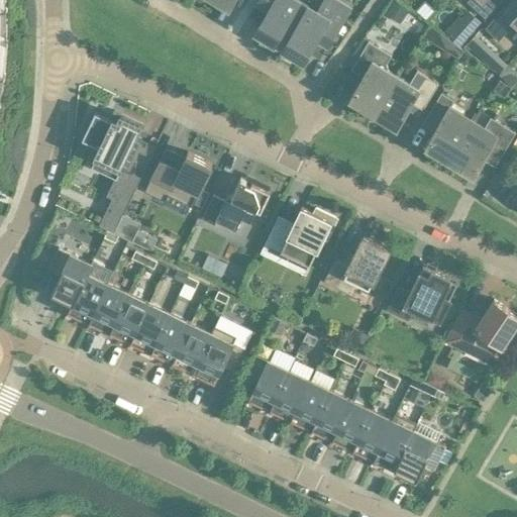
[(280,42),(303,4),(295,0),(257,0),(271,7),(257,28),(261,30),(259,34),(271,41),(273,38),(280,42)]
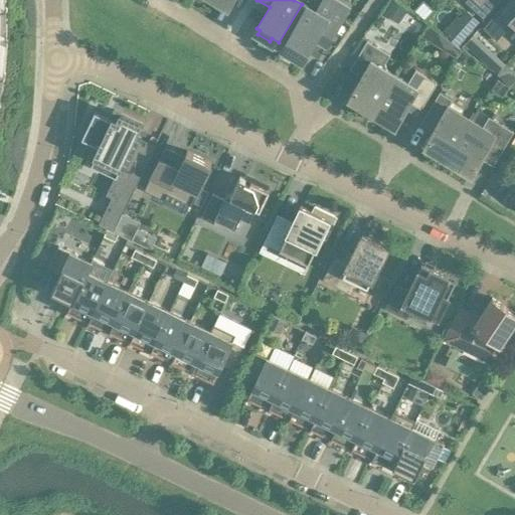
[(322,0),(315,12),(302,4),(279,42),(287,46),(284,50),(297,58),(300,54),(303,56),(316,36),(328,43),(348,9),(333,0),(322,0)]
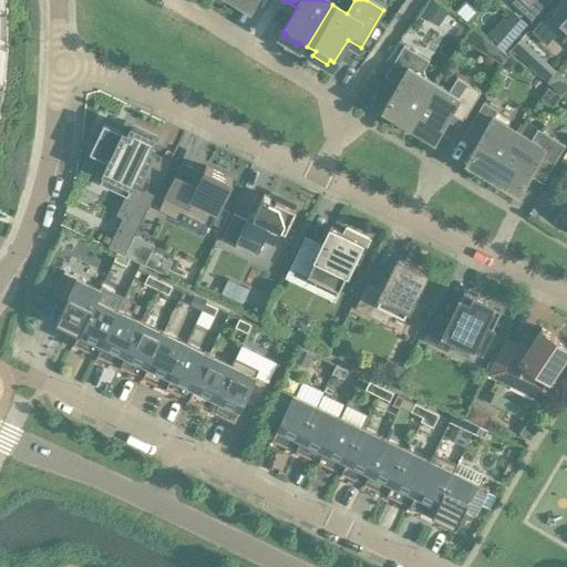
[(513,0),(513,1),(532,19),(548,0),(513,0)]
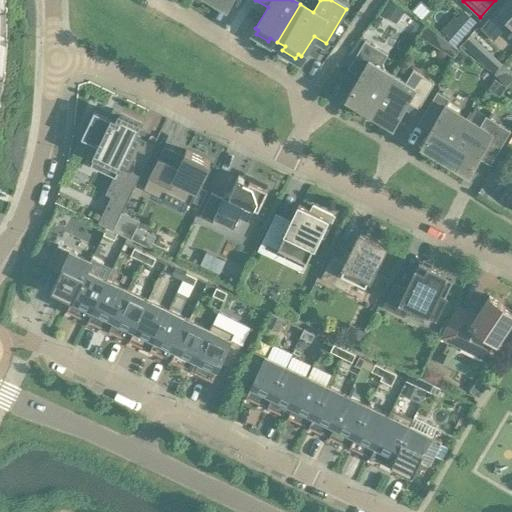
[(511,25),(511,0),(505,0),(480,27),(494,40),(509,23),(511,25)]
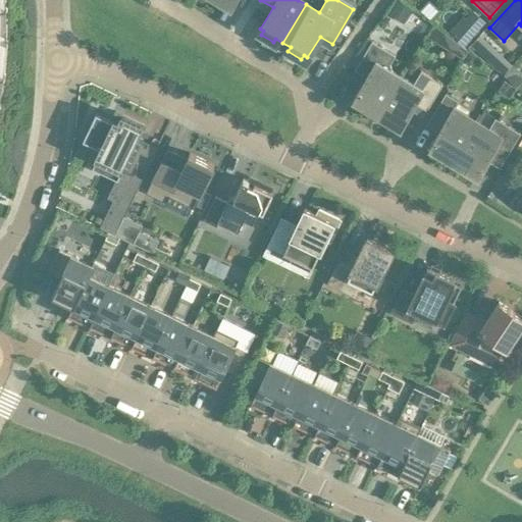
[(378,113),(401,75),(393,70),(390,63),(396,55),(372,41),(355,69),(367,76),(354,99),(358,101),(355,105),(368,113),(370,109),(378,113)]
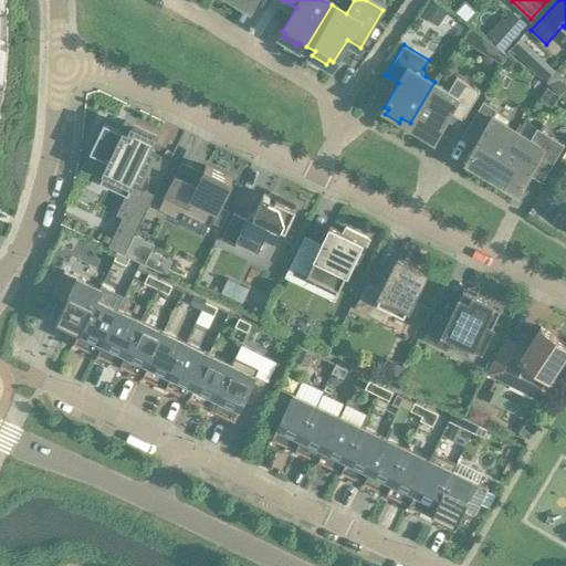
[(449,91),(435,82),(410,123),(419,128),(416,133),(429,140),(431,136),(435,138),(450,112),(463,119),(481,91),(457,76),(449,91)]
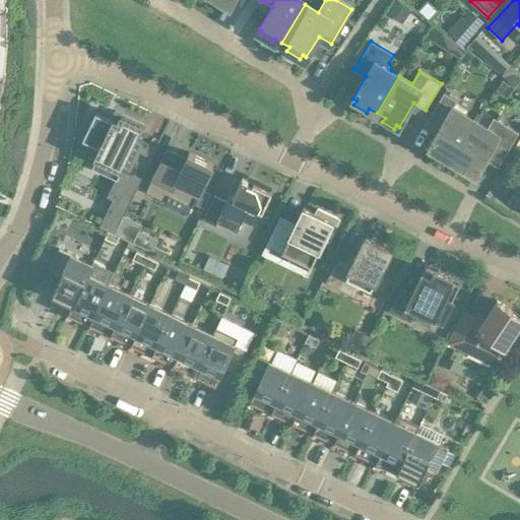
[(453,159),(476,121),(453,107),(457,101),(444,92),(432,114),(443,120),(429,144),(432,146),(430,150),(441,156),(443,153),(453,159)]
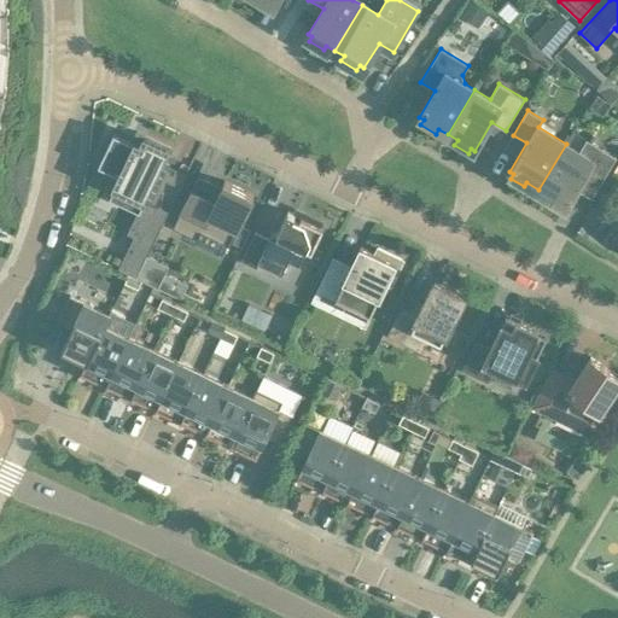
[(136,278),(170,209),(170,208),(157,202),(173,170),(163,165),(172,150),(145,136),(141,145),(132,140),(114,132),(98,164),(121,175),(115,185),(116,186),(120,187),(145,199),(129,233),(136,235),(120,269),(136,278)]
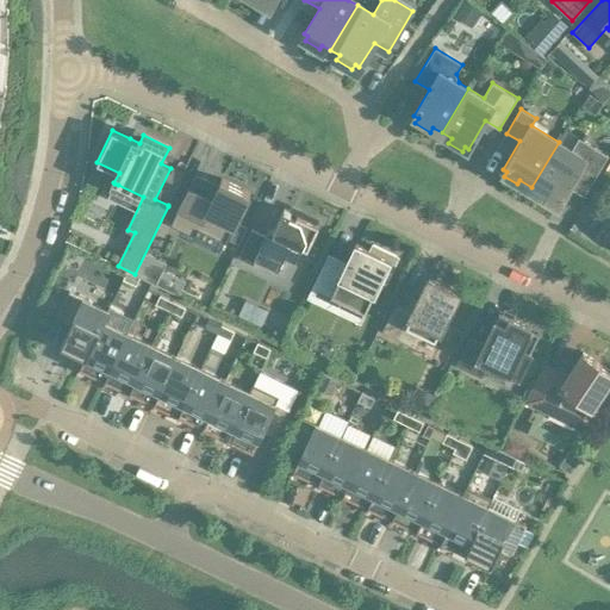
[(572,149),(559,142),(531,187),(560,204),(573,182),(587,192),(609,155),(579,137),(572,149)]
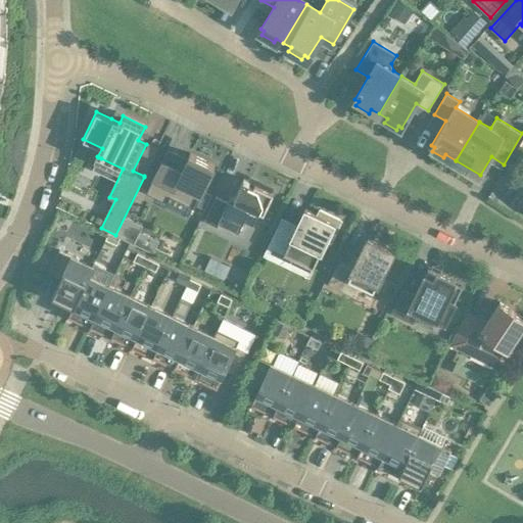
[(147,192),(168,202),(171,196),(194,207),(215,164),(190,153),(182,170),(162,160),(147,192)]
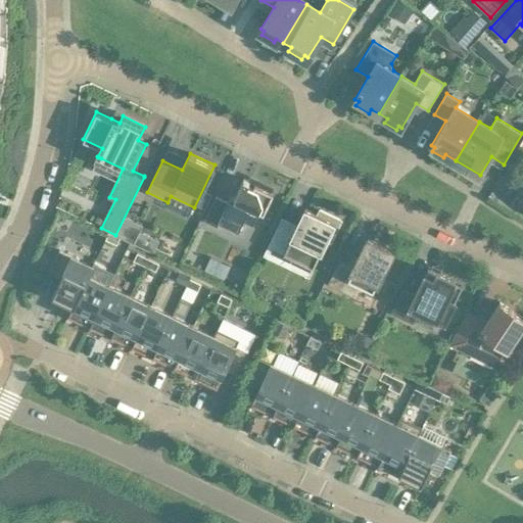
[(220,222),(239,231),(244,219),(253,224),(259,211),(264,214),(274,193),(243,179),(234,198),(230,196),(227,202),(216,196),(204,221),(217,227),(220,222)]
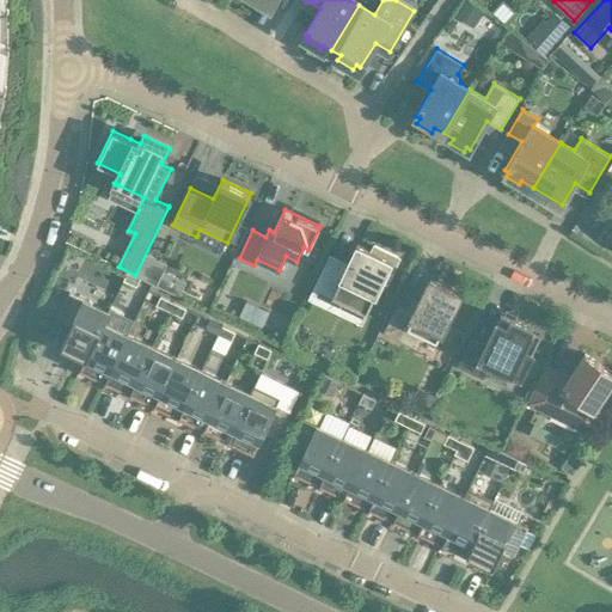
[(367,312),(383,280),(387,282),(399,257),(374,245),(372,251),(357,244),(343,274),(326,265),(311,298),(338,311),(343,300),(367,312)]
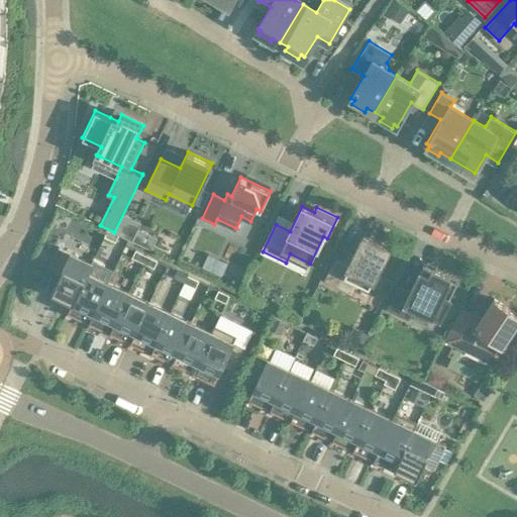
[(115,242),(119,234),(108,229),(104,237),(115,242)]
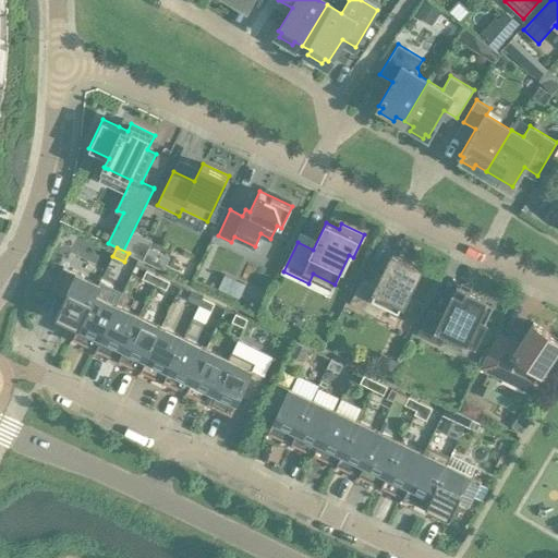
[(377,271),(373,281),(363,276),(350,302),(379,317),(386,304),(398,311),(419,267),(392,254),(383,274),(377,271)]
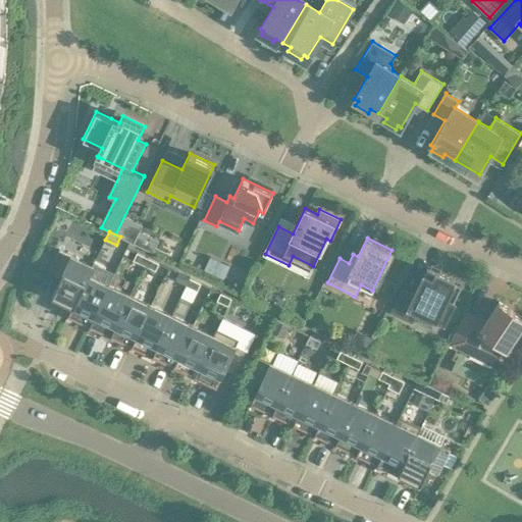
[(69,314),(93,266),(59,250),(48,273),(60,278),(52,295),(73,305),(68,314),(69,314)]
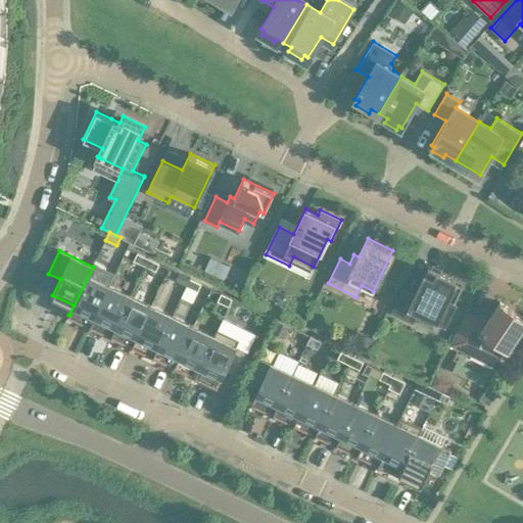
[(145,266),(148,258),(137,253),(134,260),(145,266)]
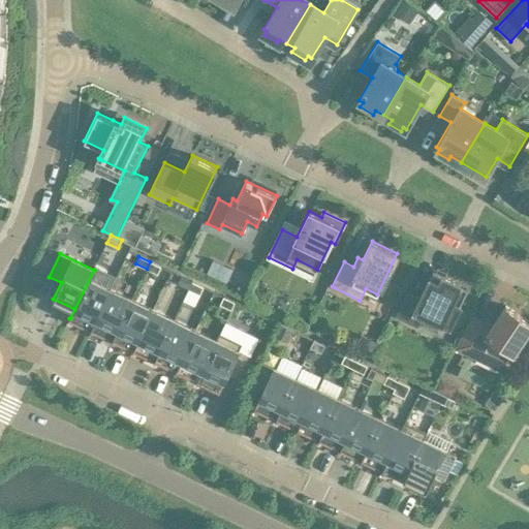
[(150,261),(147,269),(158,275),(161,267),(150,261)]
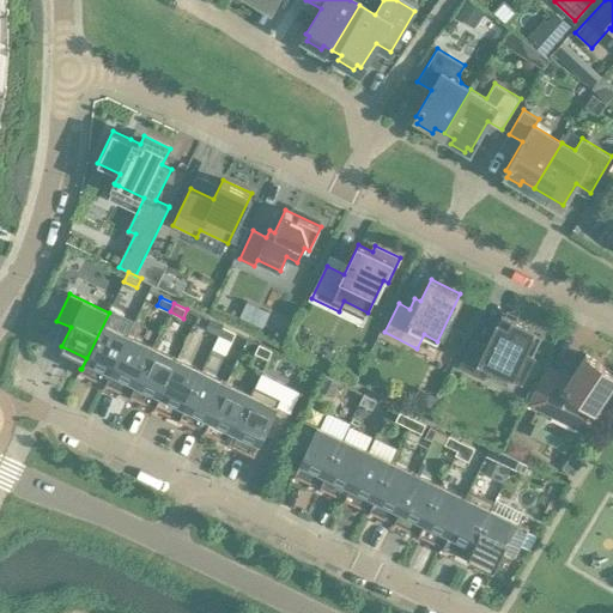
[(109,313),(82,369),(107,381),(128,335),(104,323),(110,313),(109,313)]
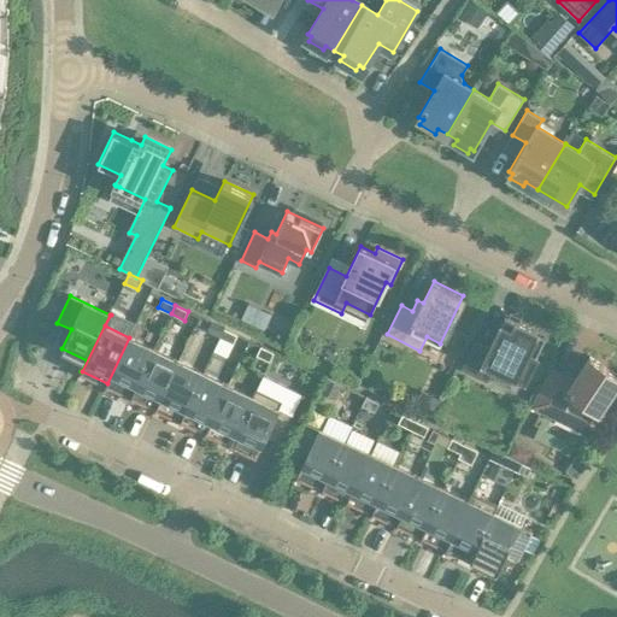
[(526,381),(536,358),(527,353),(538,331),(505,316),(489,348),(476,342),(464,368),(487,380),(494,366),(526,381)]
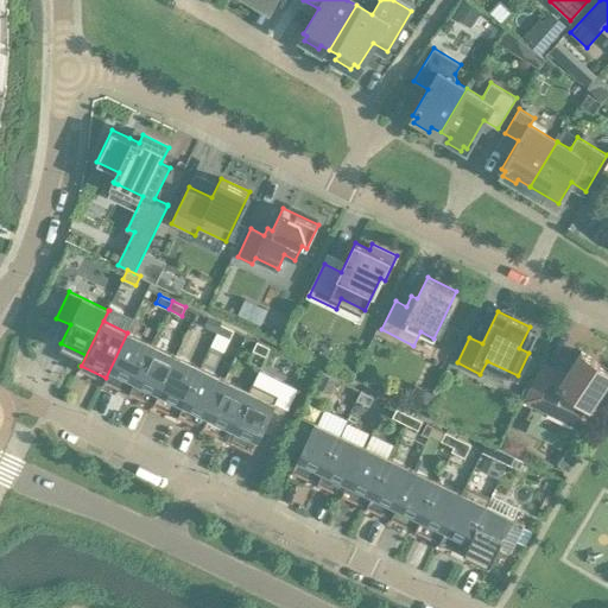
[(217,333),(221,324),(208,318),(204,327),(217,333)]
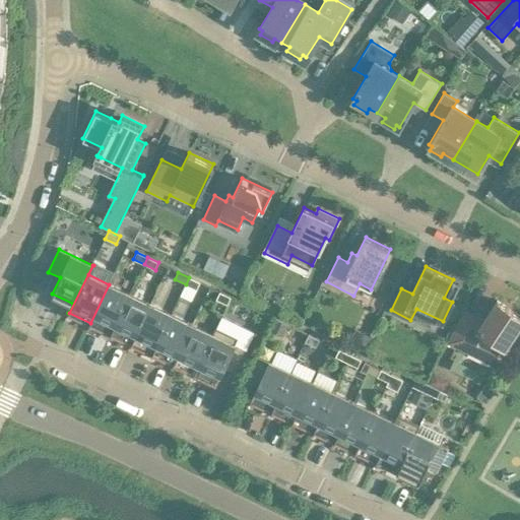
[(189,277),(186,284),(197,289),(200,282),(189,277)]
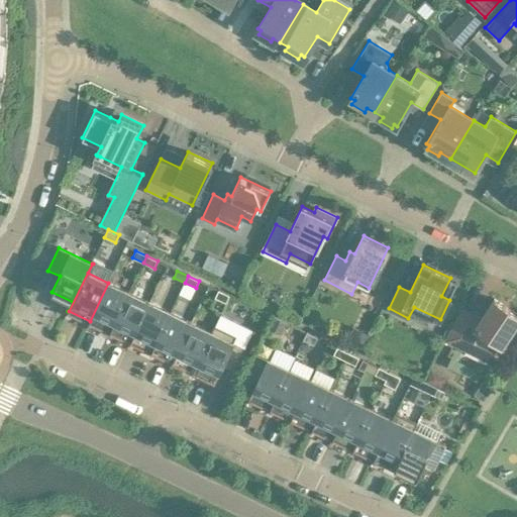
[(108,283),(90,321),(110,331),(129,292),(108,283)]
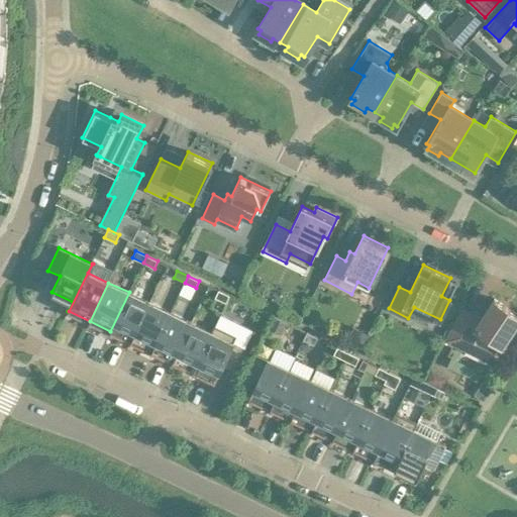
[(215,298),(226,303),(229,296),(218,290),(215,298)]
